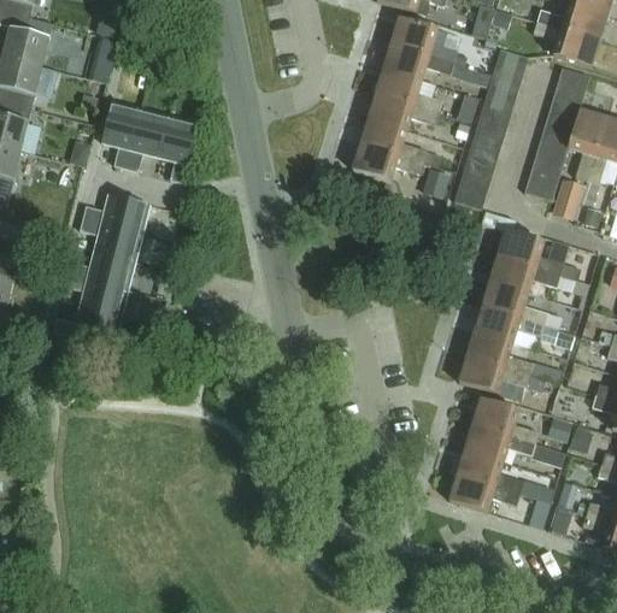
[(29,3),(29,0),(0,0),(0,11),(25,18),(29,3)]
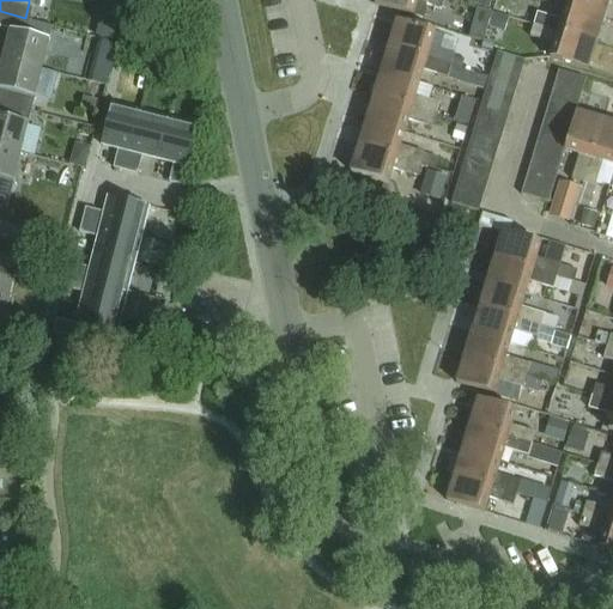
[(372,0),(412,12),(414,0),(424,0),(441,5),(455,10),(457,0),(372,0)]
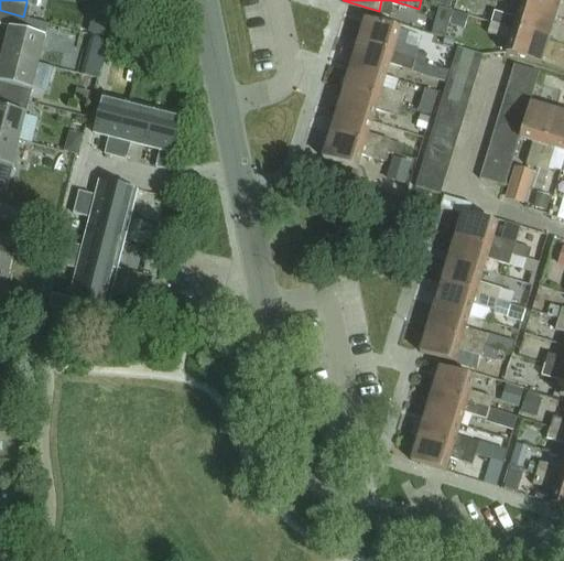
[(555,14),(559,0),(520,0),(519,3),(555,14)]
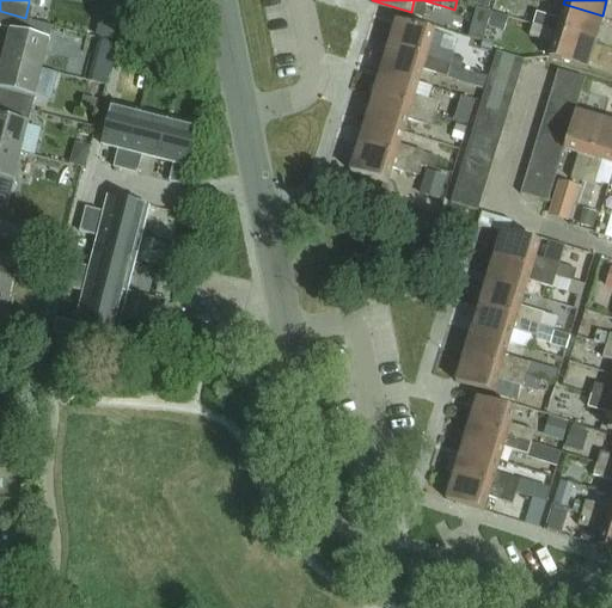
[(594,41),(603,16),(563,4),(560,17),(536,10),(532,22),(594,41)]
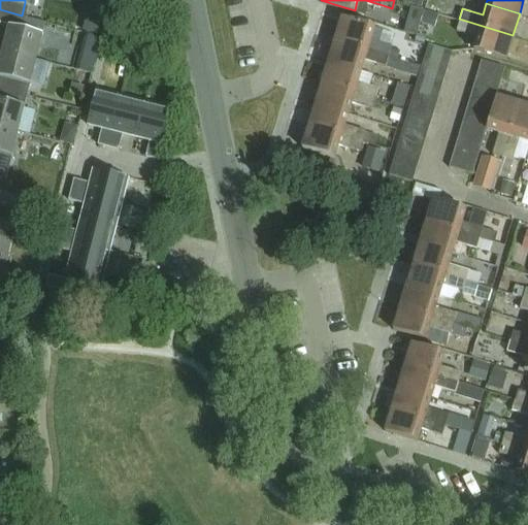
[(20,25),(22,15),(0,9),(0,21),(6,23),(3,37),(0,36),(0,47),(33,57),(39,29),(20,25)]
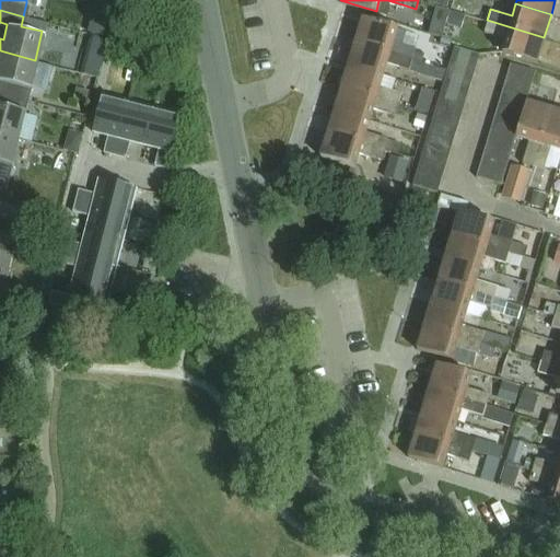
[(450,10),(446,23),(461,26),(464,14),(450,10)]
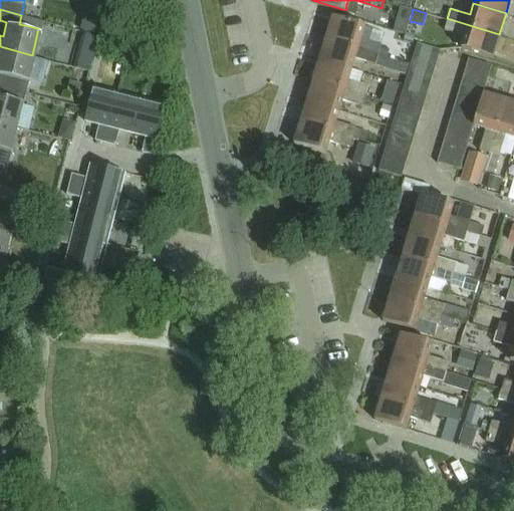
[(376,52),(379,42),(359,35),(362,24),(331,14),(325,36),(376,52)]
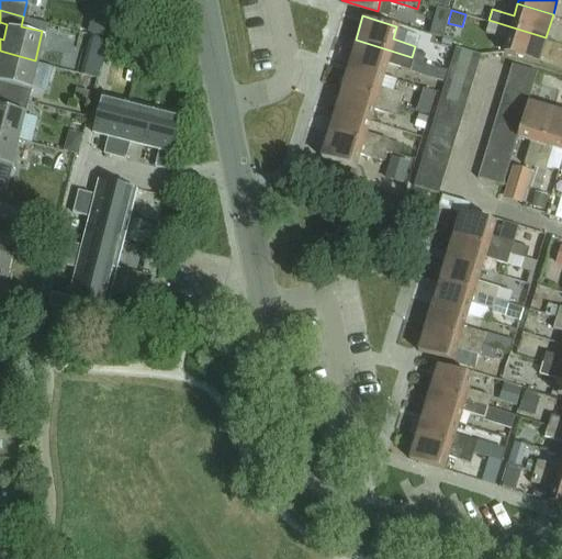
[(539,60),(546,37),(489,20),(485,31),(507,37),(503,49),(539,60)]
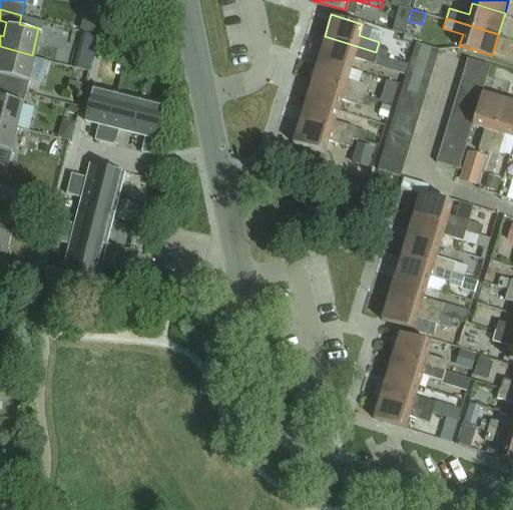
[(81,20),(79,29),(95,33),(98,24),(81,20)]
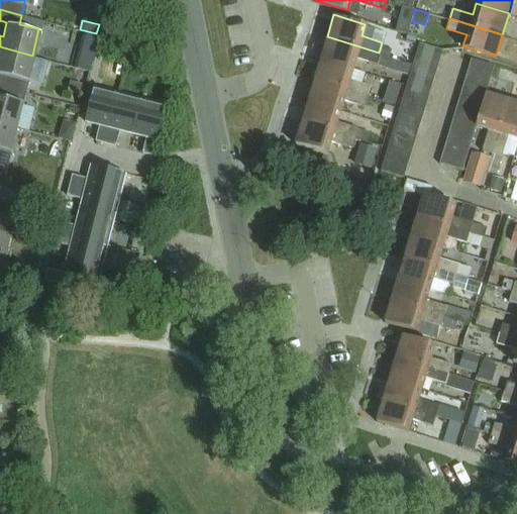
[(80,64),(89,67),(98,35),(89,33),(80,64)]
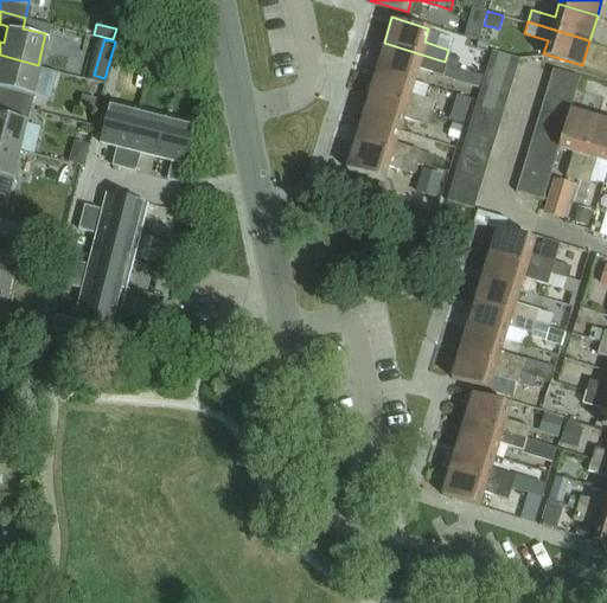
[(441,74),(445,62),(384,43),(377,68),(414,78),(417,66),(441,74)]
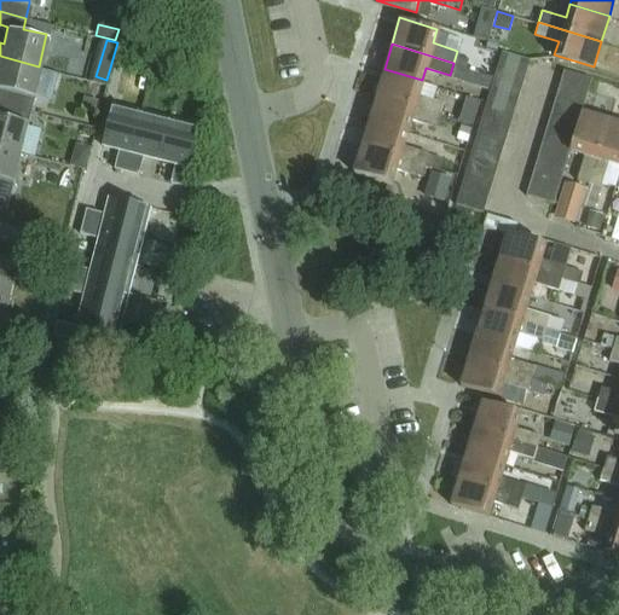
[(525,71),(530,57),(502,48),(497,63),(525,71)]
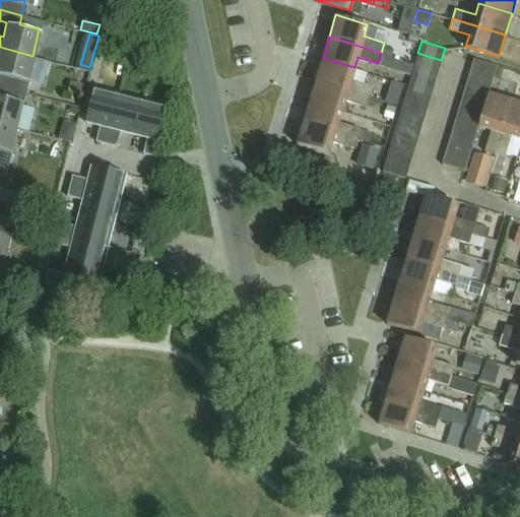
[(27,78),(33,56),(0,47),(0,85),(23,91),(26,78),(27,78)]
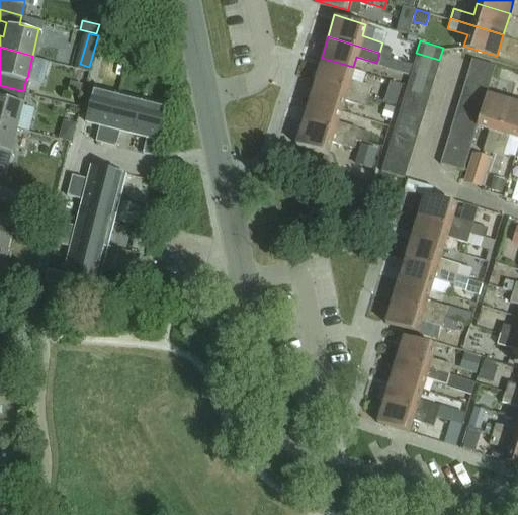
[(436,71),(439,60),(416,53),(413,64),(436,71)]
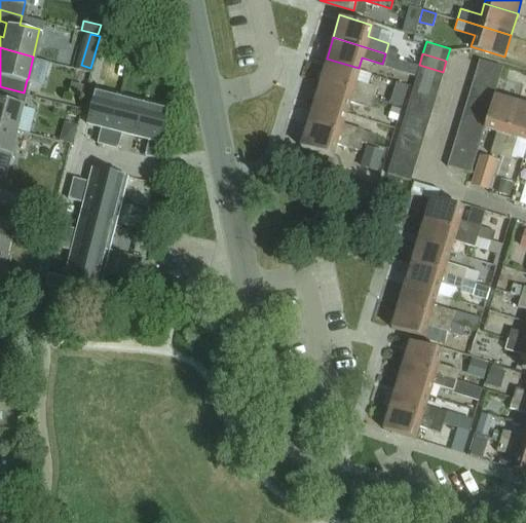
[(479,58),(475,70),(498,77),(501,65),(479,58)]
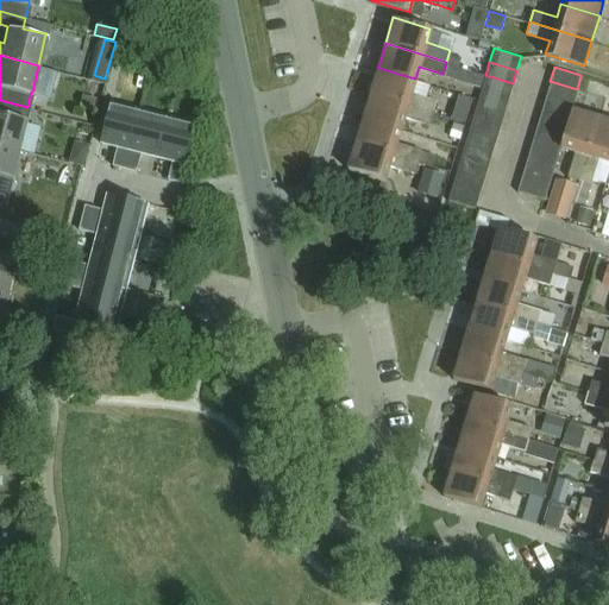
[(412,90),(415,79),(378,68),(370,92),(432,111),(435,99),(412,90)]
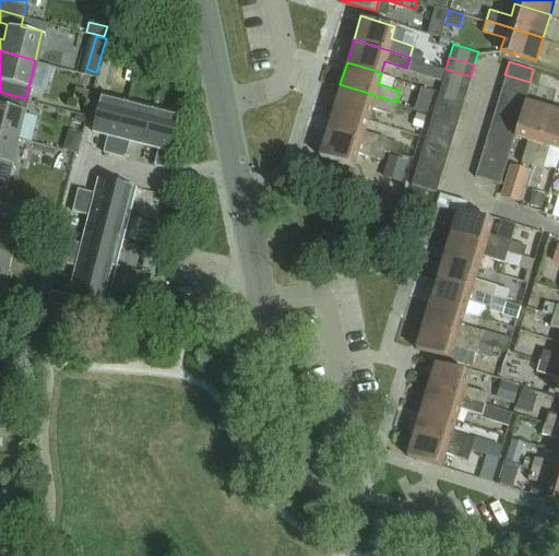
[(471,77),(445,69),(442,82),(466,90),(471,77)]
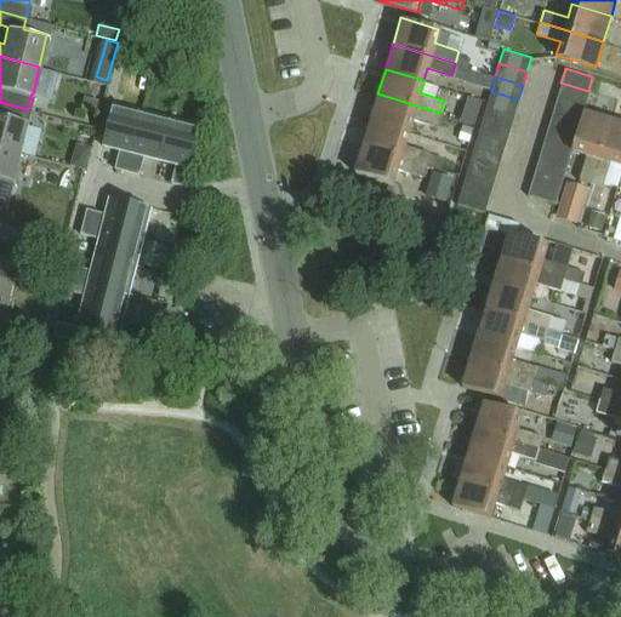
[(588,91),(560,83),(557,96),(584,104),(588,91)]
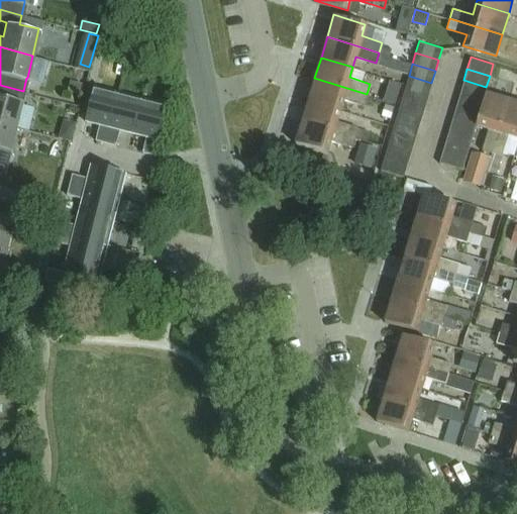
[(431,83),(409,76),(405,88),(428,94),(431,83)]
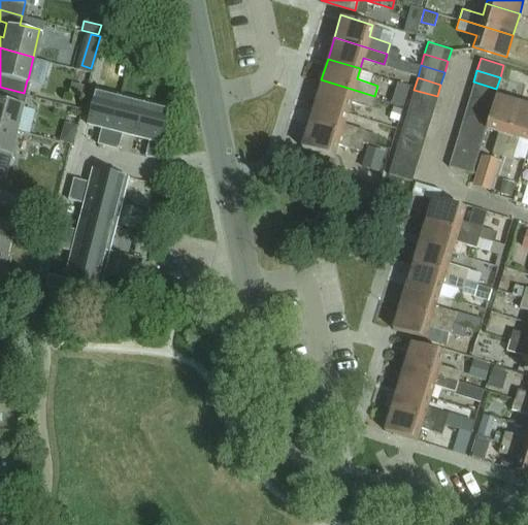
[(371,106),(374,96),(321,79),(315,101),(348,111),(351,100),(371,106)]
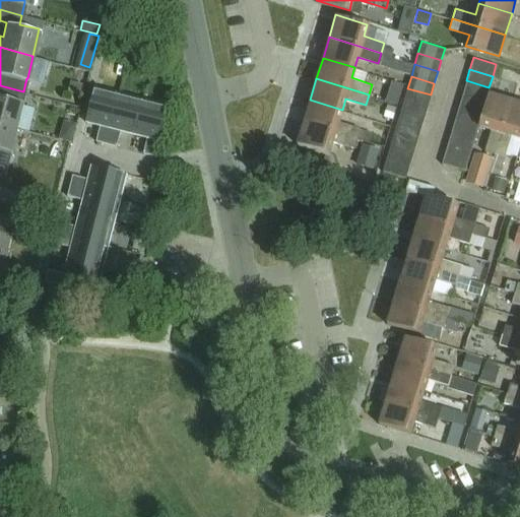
[(488,92),(489,87),(466,80),(462,92),(485,99),(488,92)]
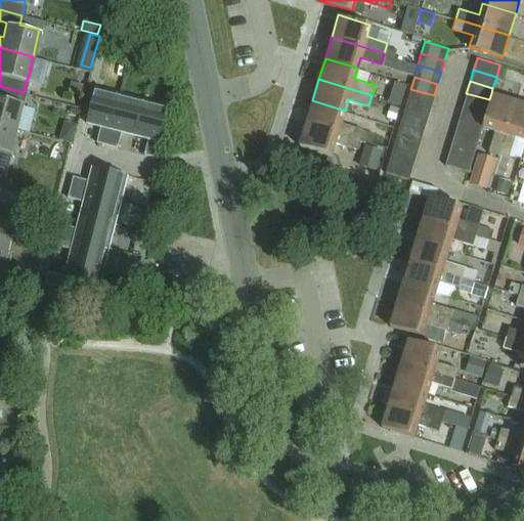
[(22,100),(24,92),(0,86),(0,124),(15,128),(23,100),(22,100)]
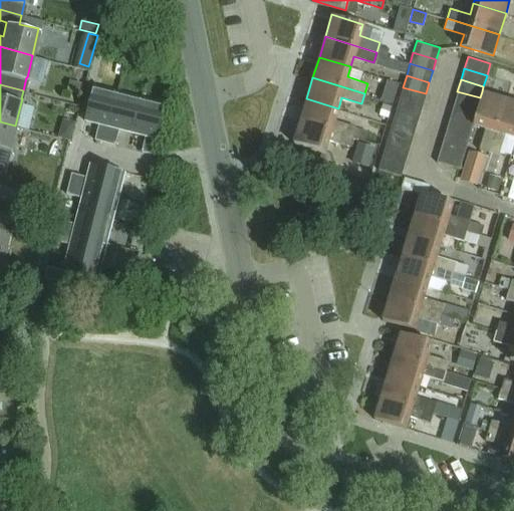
[(92,84),(84,118),(98,122),(95,138),(104,140),(117,90),(92,84)]
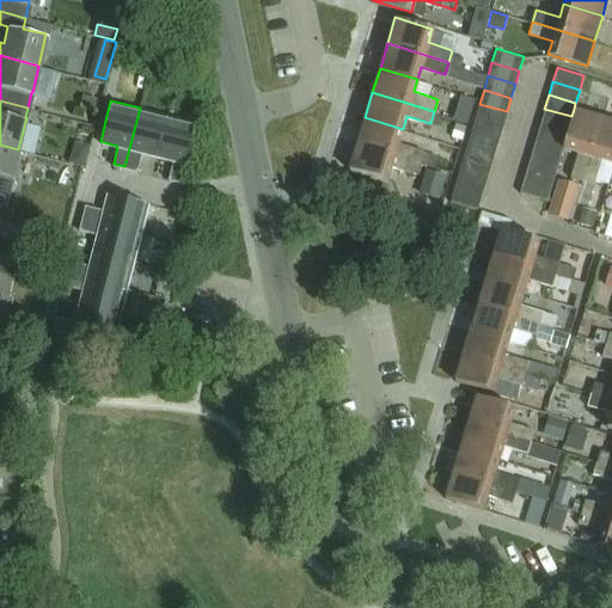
[(507,111),(479,104),(476,117),(502,126),(507,111)]
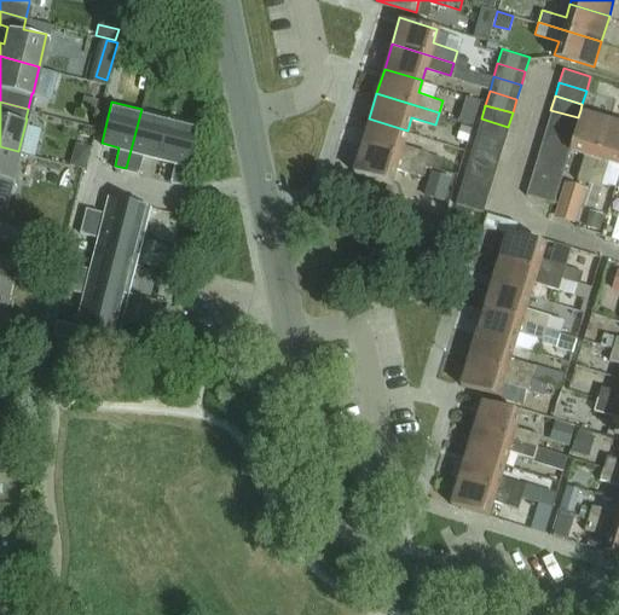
[(142,109),(126,168),(138,172),(143,154),(158,157),(169,116),(142,109)]
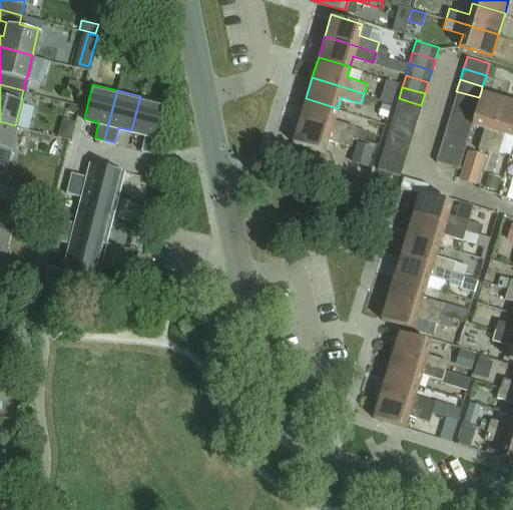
[(456,91),(453,102),(475,109),(479,97),(456,91)]
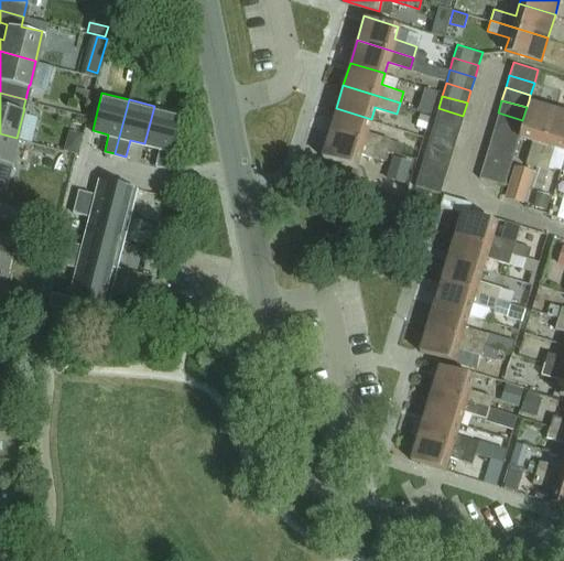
[(535,165),(553,107),(529,100),(527,107),(522,120),(519,132),(518,136),(516,146),(514,147),(528,151),(524,161),(535,165)]
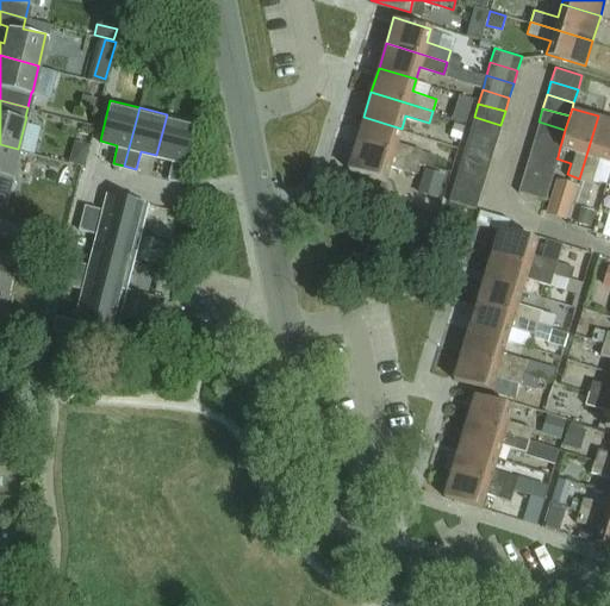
[(454,111),(452,118),(466,123),(467,114),(454,111)]
